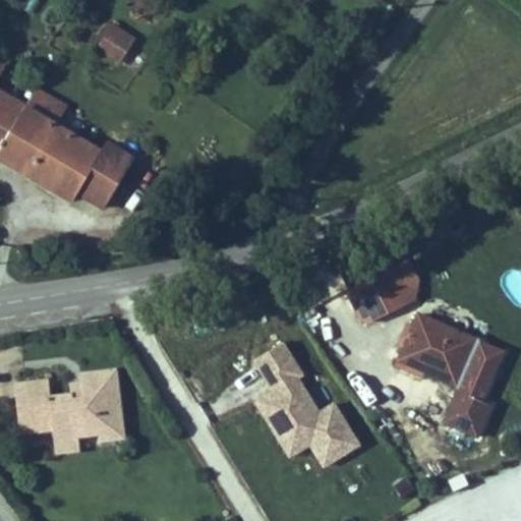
[(113,24),(98,49),(121,63),(136,39),(113,24)]
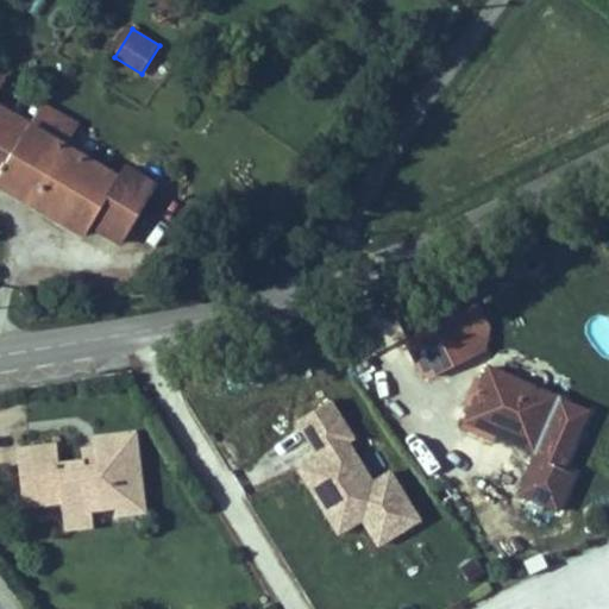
[(0,179),(33,124),(0,104),(0,93),(11,76),(0,70),(0,179)]
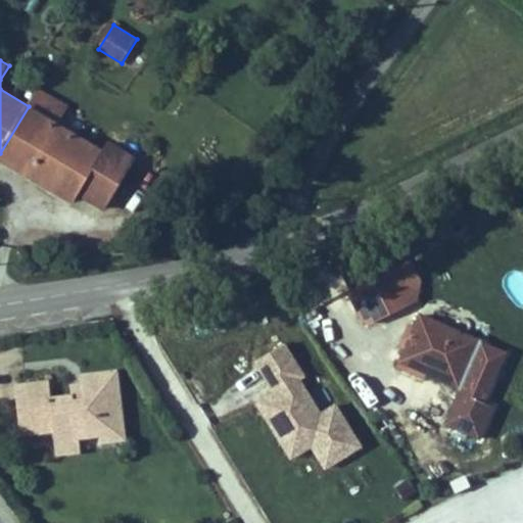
[(39,90),(29,106),(58,125),(68,107),(39,90)]
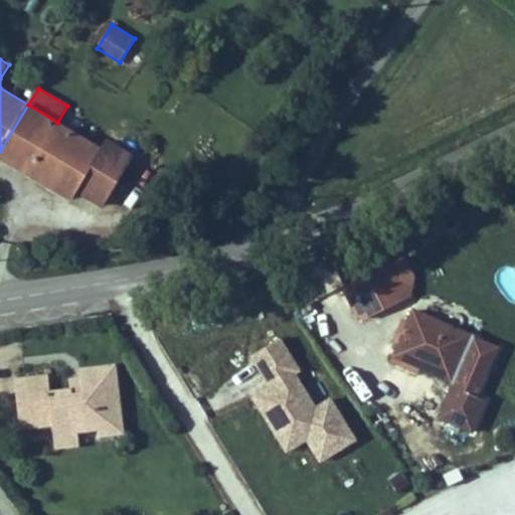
[(57,123),(28,105),(0,151),(0,159),(72,203),(78,194),(105,209),(136,157),(108,140),(103,149),(57,123)]
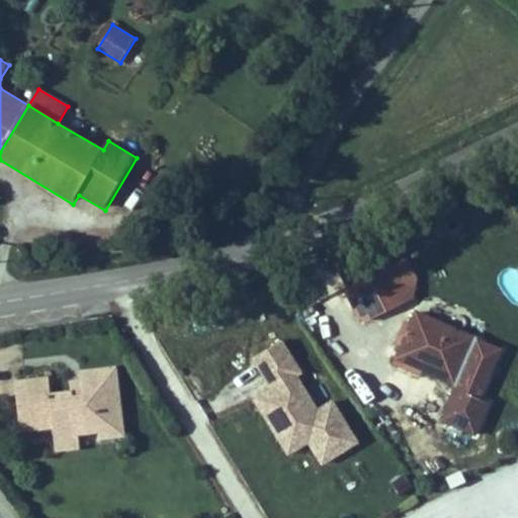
[(419,280),(408,260),(344,293),(358,321),(370,324),(415,300),(419,280)]
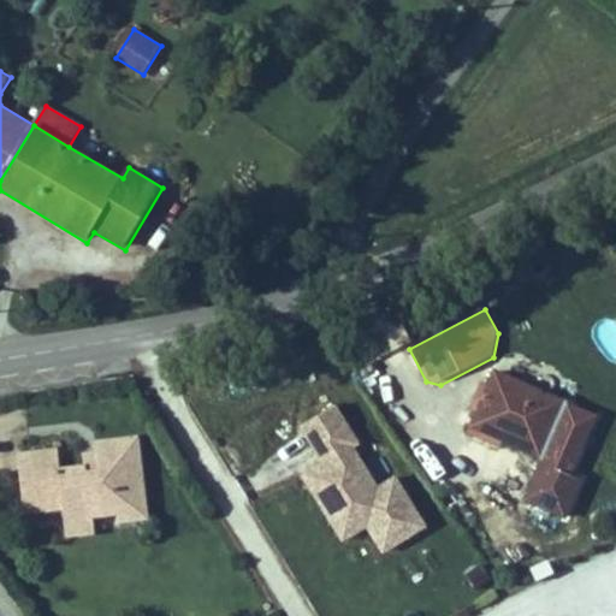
[(600,420),(495,374),(469,432),(540,462),(522,507),(568,526),(585,486),(574,483),(600,420)]
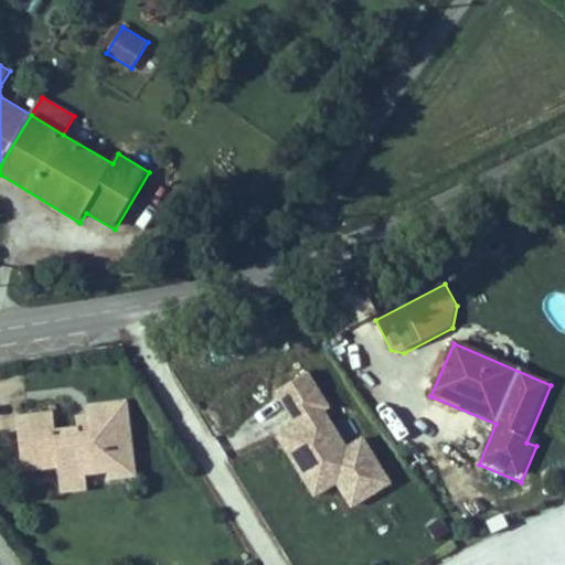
[(310,376),(278,397),(298,428),(276,443),(313,500),(337,486),(351,508),(390,483),(363,441),(349,450),(327,415),(332,411),(310,376)]
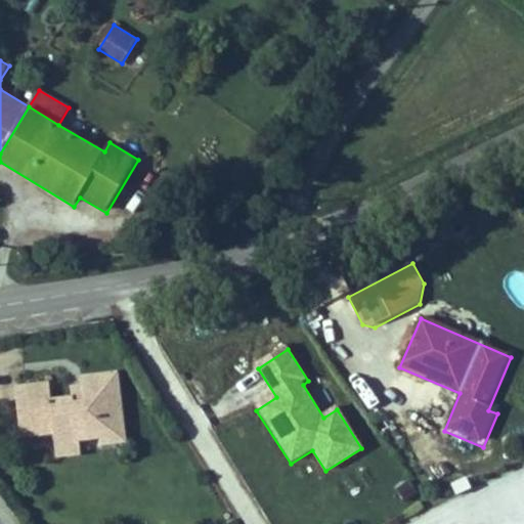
[(50,381),(16,386),(22,419),(50,415),(53,436),(54,446),(81,443),(99,441),(100,447),(128,443),(119,370),(83,376),(84,384),(87,405),(74,407),(72,396),(53,399),(50,381)]
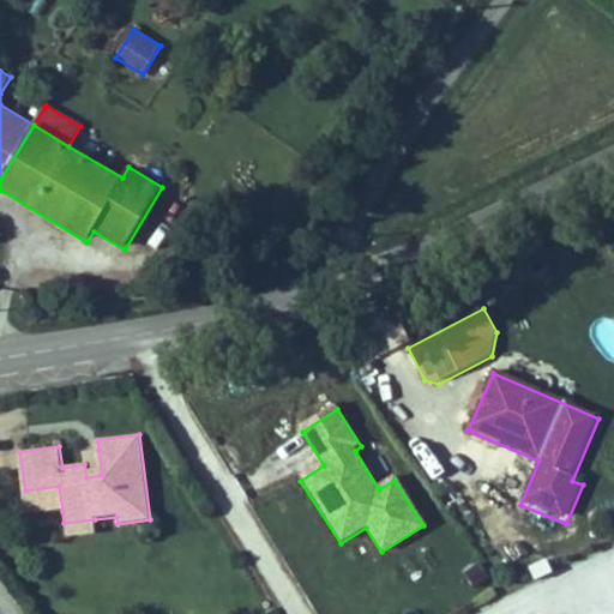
[(83,451),(84,464),(86,477),(102,475),(98,450),(83,451)]
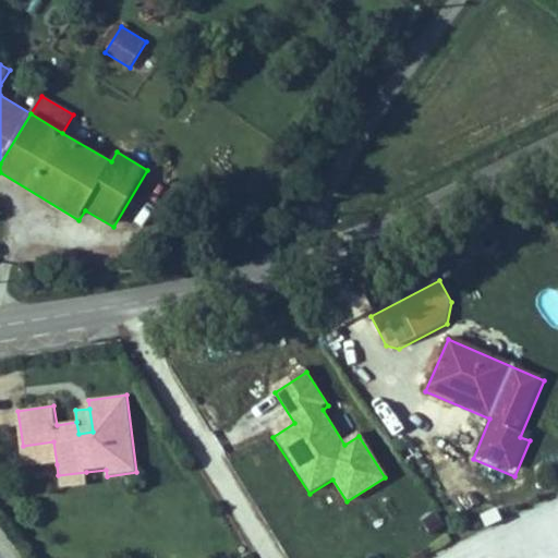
[(53,441),(23,446),(25,468),(57,464),(53,441)]
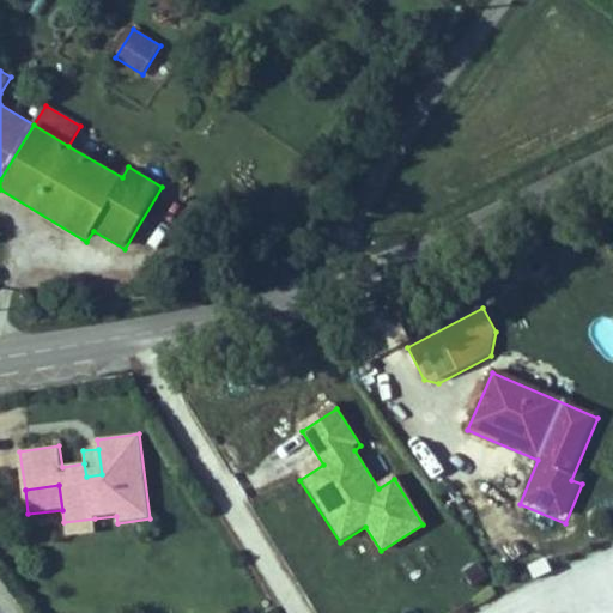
[(95,519),(64,522),(66,535),(97,532),(95,519)]
